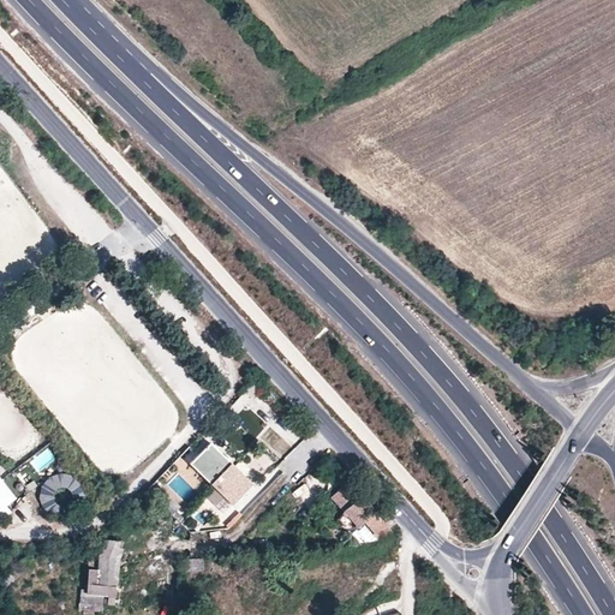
[(252,484),(210,443),(190,464),(232,505),(252,484)]
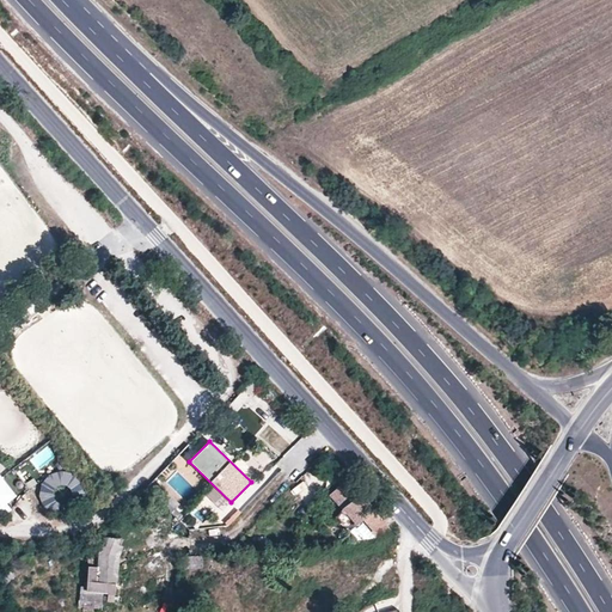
[(38,470),(56,456),(47,445),(29,460),(38,470)]
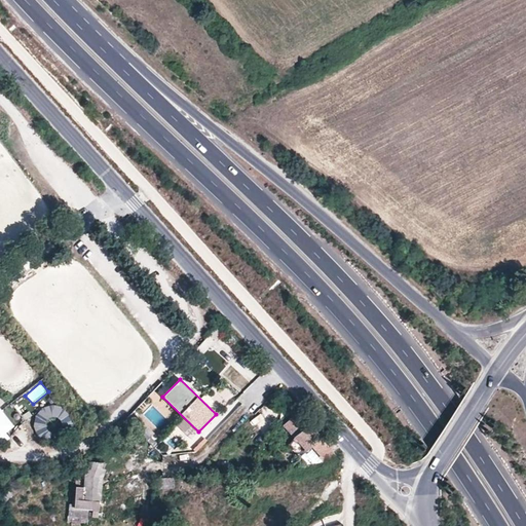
[(39,440),(72,429),(63,401),(30,410),(39,440)]
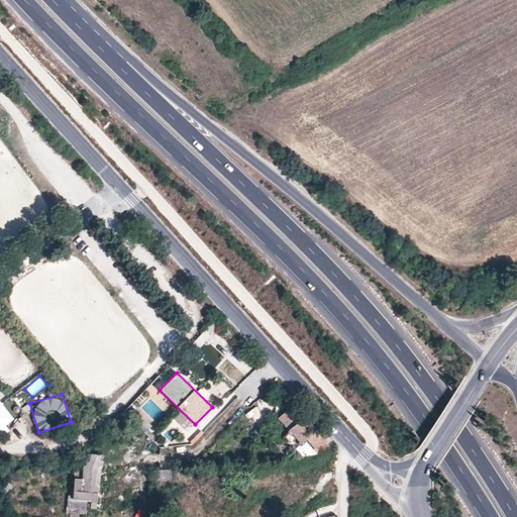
[(292,404),(283,394),(275,401),(282,408),(286,404),(289,407),(292,404)]
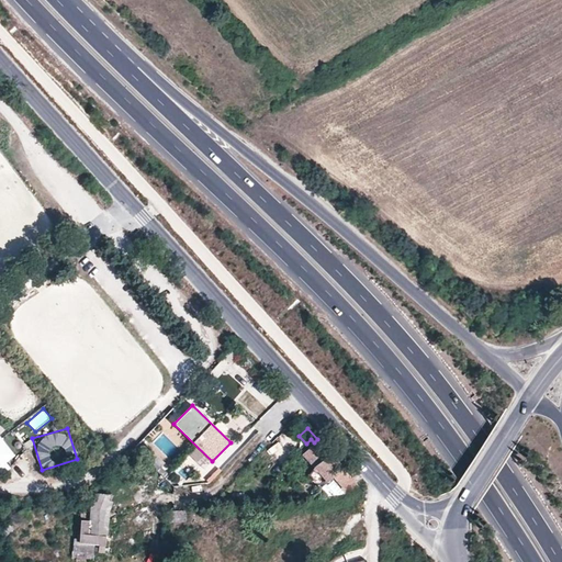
[(1,460),(6,464),(15,456),(0,436),(0,444),(9,454),(1,460)]
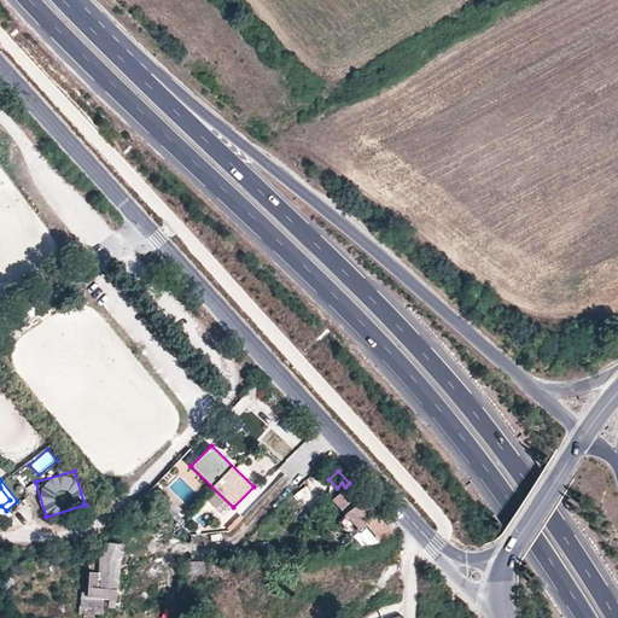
[(349,483),(345,487),(333,497),(347,513),(357,525),(360,529),(369,522),(378,530),(385,524),(383,520),(373,509),(349,483)]
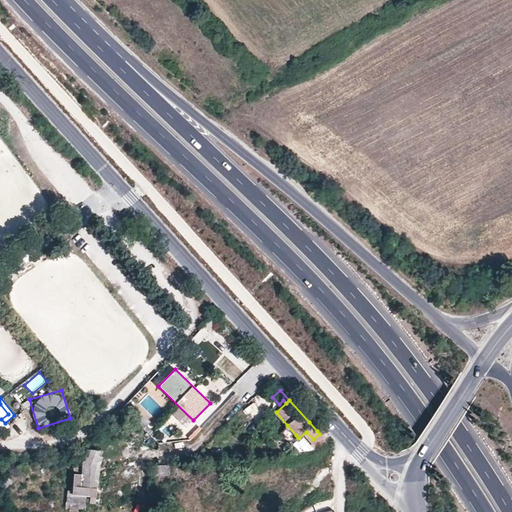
[(0,433),(8,427),(5,423),(1,419),(8,414),(0,404),(0,433)]
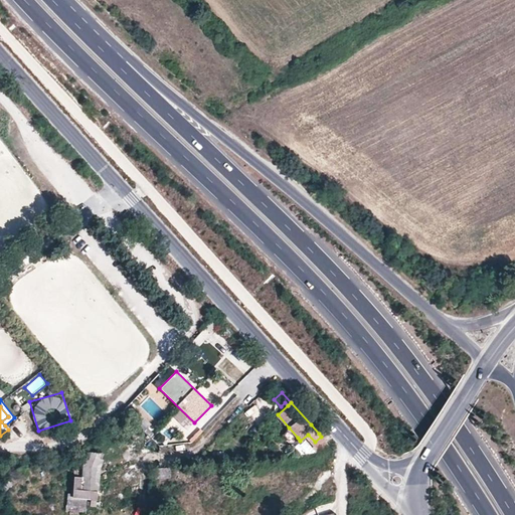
[(121,431),(115,423),(104,436),(109,441),(121,431)]
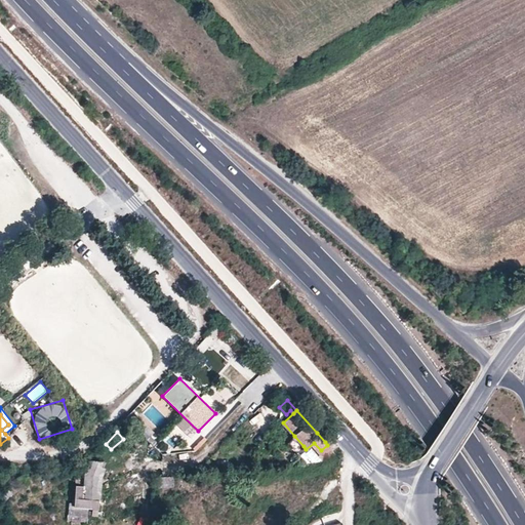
[(146,439),(137,432),(127,443),(135,450),(146,439)]
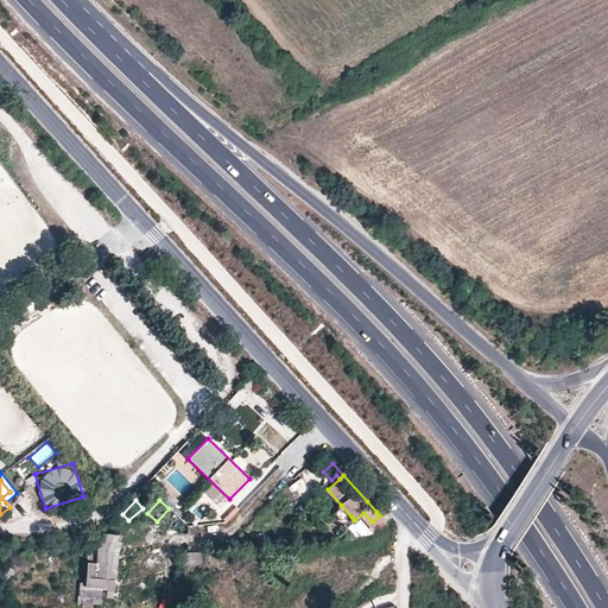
[(352,517),(341,505),(333,512),(343,525),(352,517)]
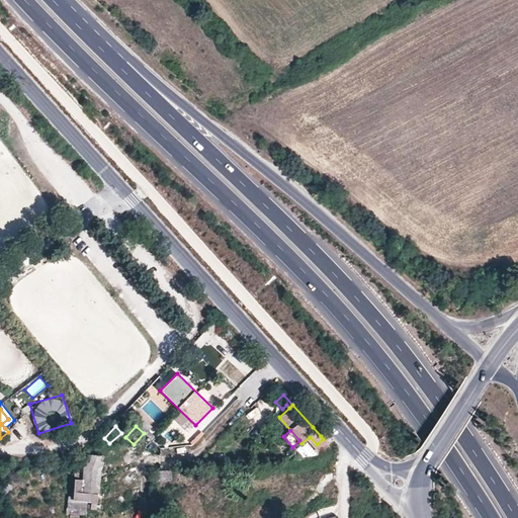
[(97,456),(89,454),(84,466),(84,475),(75,475),(74,496),(73,500),(96,502),(97,494),(93,494),(94,470),(99,456),(97,456)]
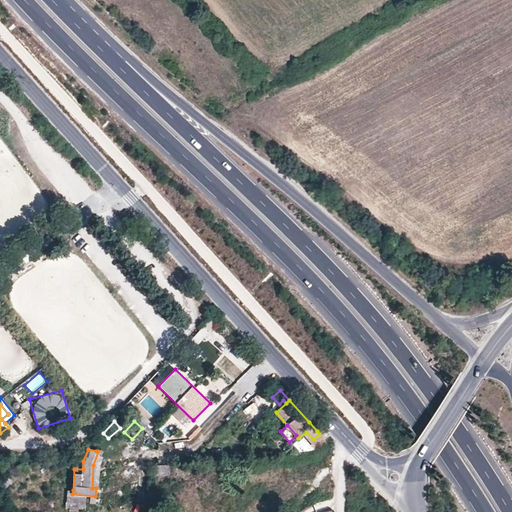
[(102,452),(98,451),(93,465),(92,488),(96,488),(96,480),(97,465),(102,452)]
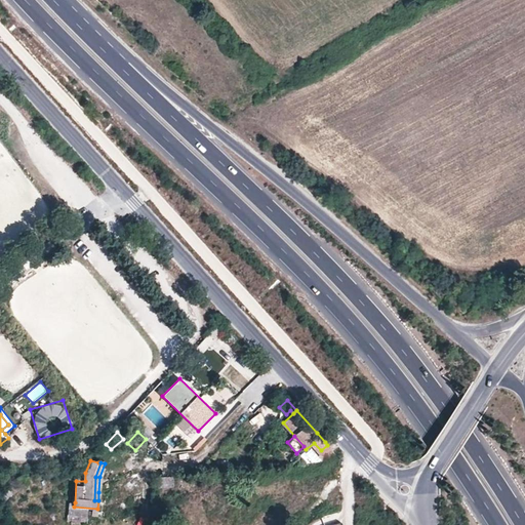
[(159,486),(171,486),(171,476),(158,477),(159,486)]
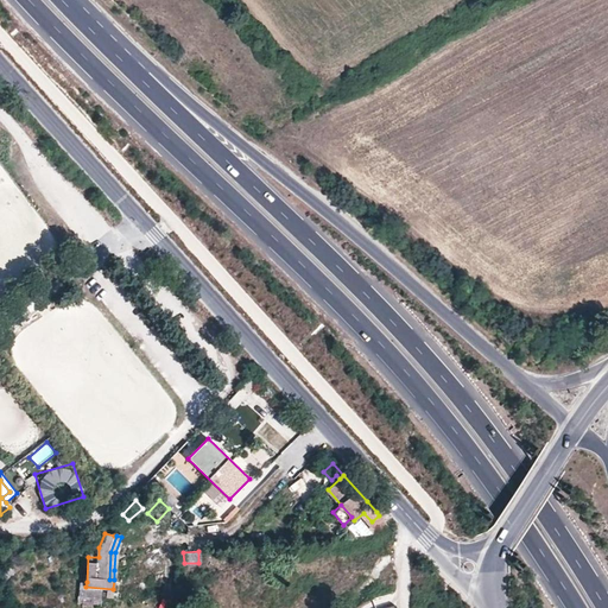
[(0,577),(4,582),(11,575),(6,571),(0,576),(0,577)]
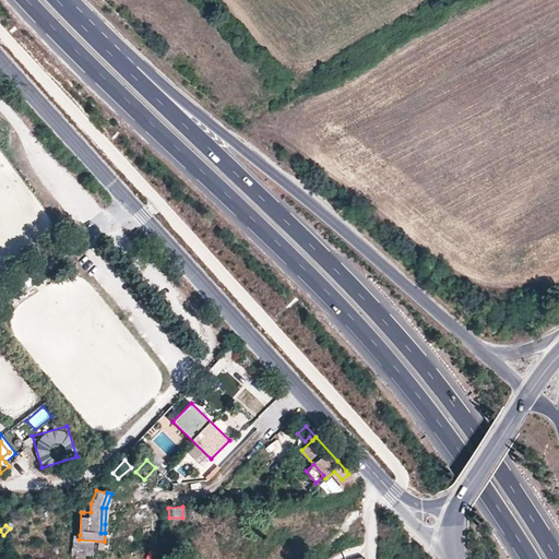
[(103,558),(104,542),(79,539),(80,535),(74,535),(71,555),(103,558)]
